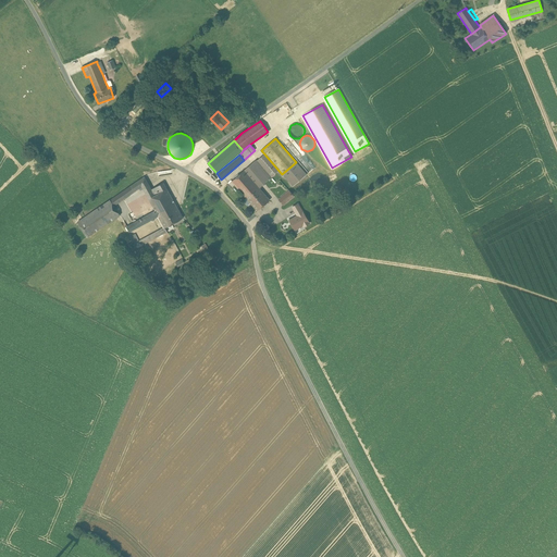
[(264,155),(257,161),(257,160),(244,171),(256,184),(259,187),(260,188),(261,187),(260,186),(271,177),(271,176),(277,171),(264,155)]
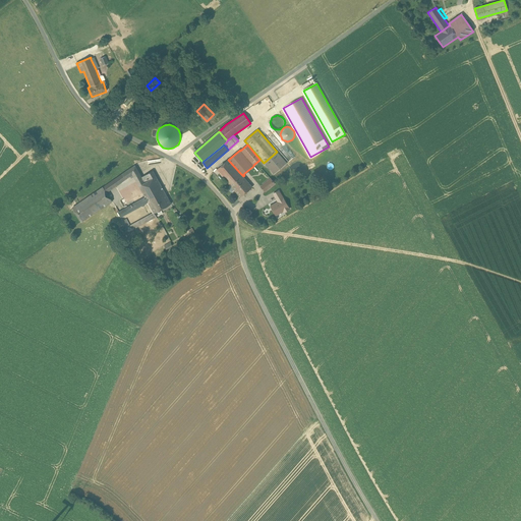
[(277,152),(264,163),(274,174),(287,163),(277,152)]
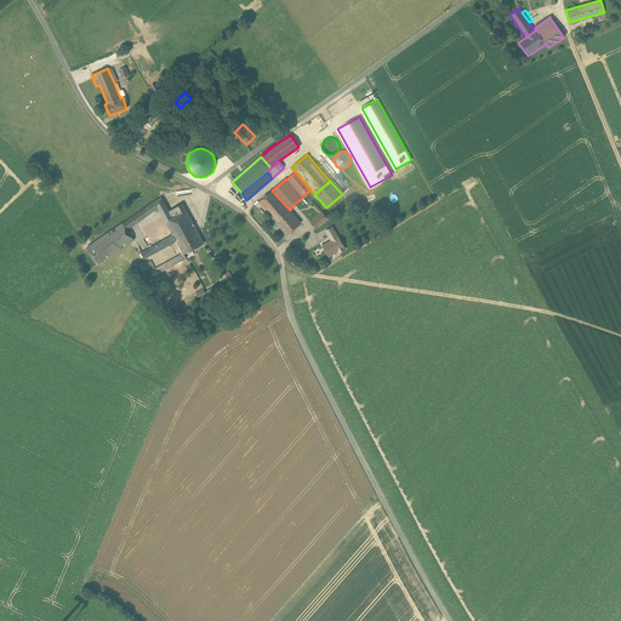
[(272,191),(258,203),(274,221),(289,209),(285,205),(272,191)]
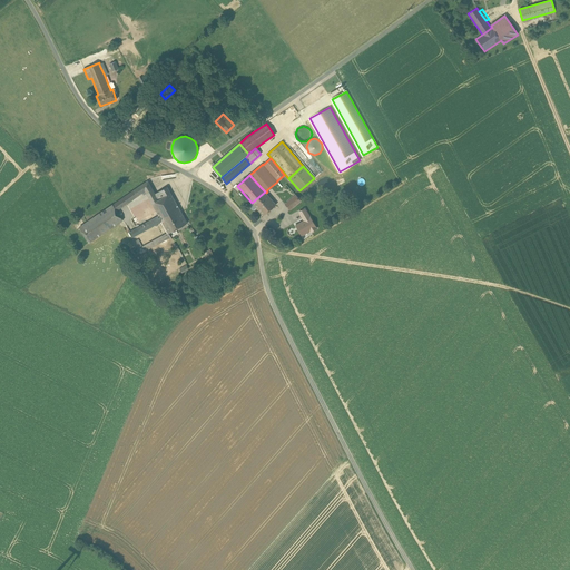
[(148,180),(141,185),(146,192),(147,194),(153,190),(148,180)]
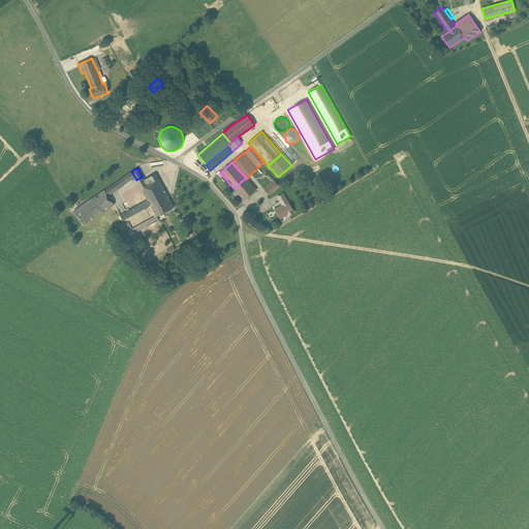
[(131,172),(125,176),(129,182),(135,178),(131,172)]
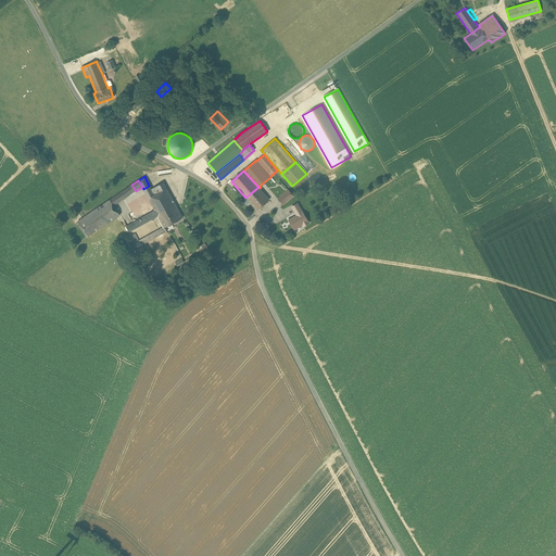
[(151,189),(146,192),(155,211),(159,216),(176,206),(163,182),(151,189)]
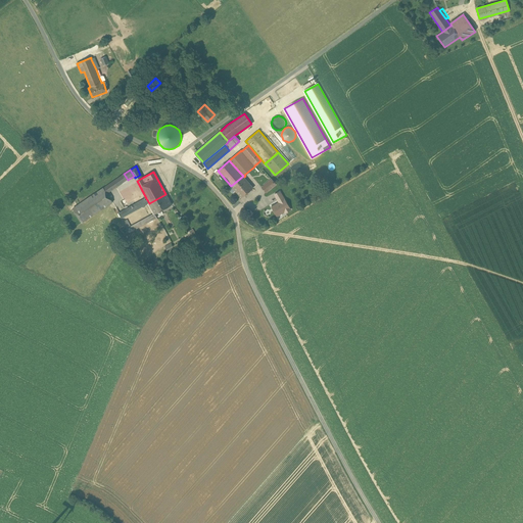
[(124,174),(103,188),(106,193),(128,180),(124,174)]
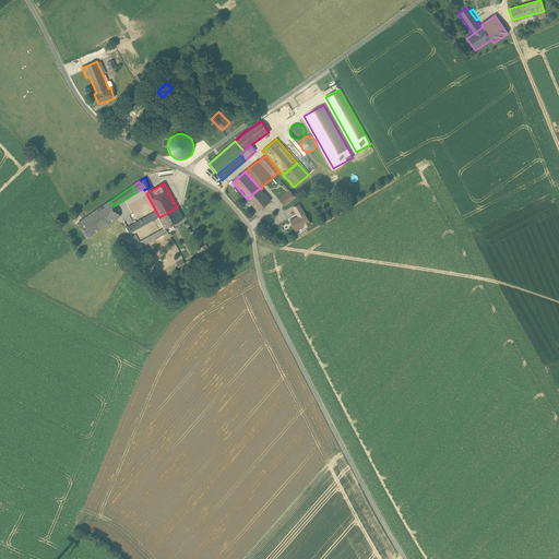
[(261,189),(260,188),(247,199),(258,212),(271,201),(261,189)]
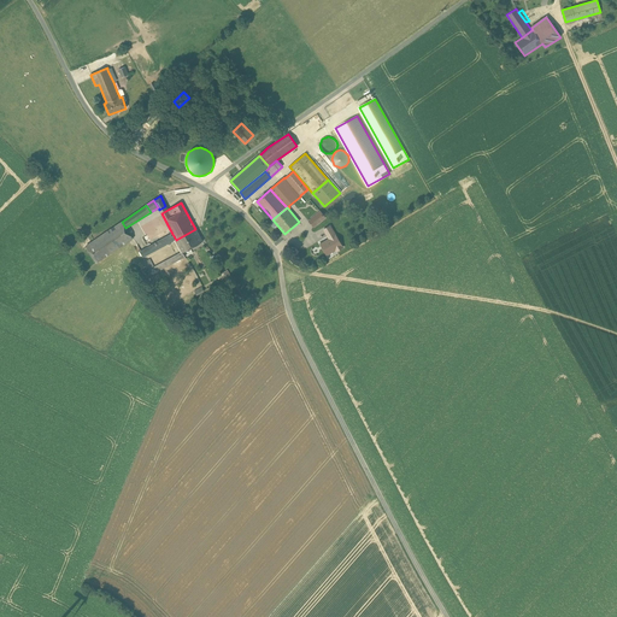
[(321,211),(312,218),(317,224),(325,217),(321,211)]
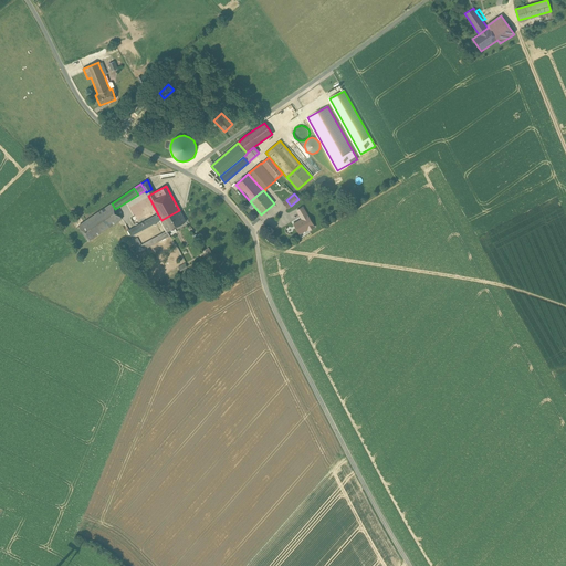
[(145,199),(129,208),(134,217),(139,213),(142,218),(155,210),(153,206),(149,208),(145,199)]
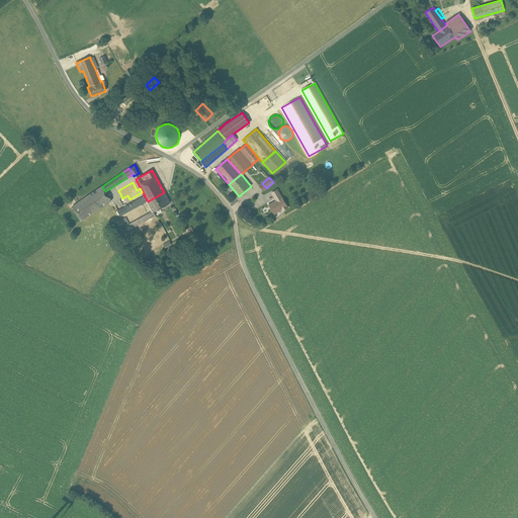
[(102,186),(72,206),(81,221),(111,200),(105,191),(102,186)]
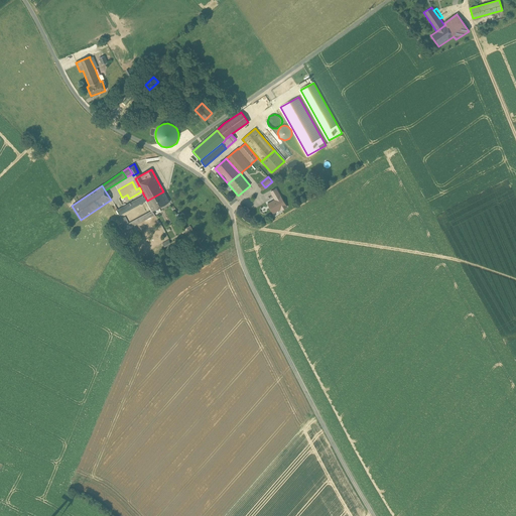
[(279,195),(276,188),(271,191),(274,198),(279,195)]
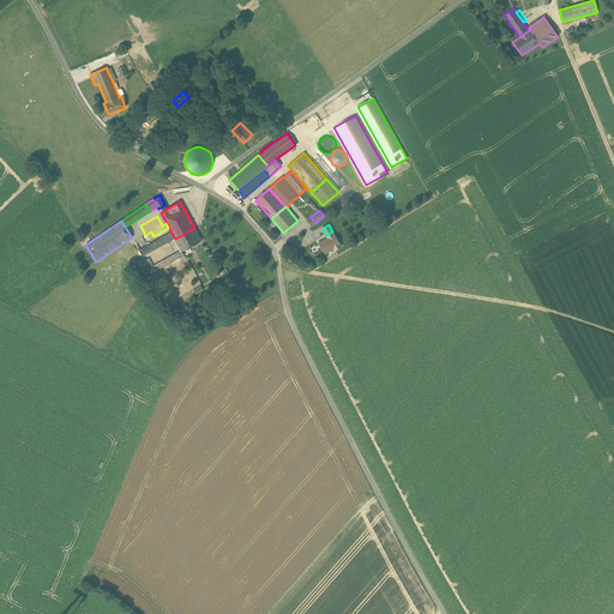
[(194,228),(175,239),(181,251),(182,251),(202,240),(194,228)]
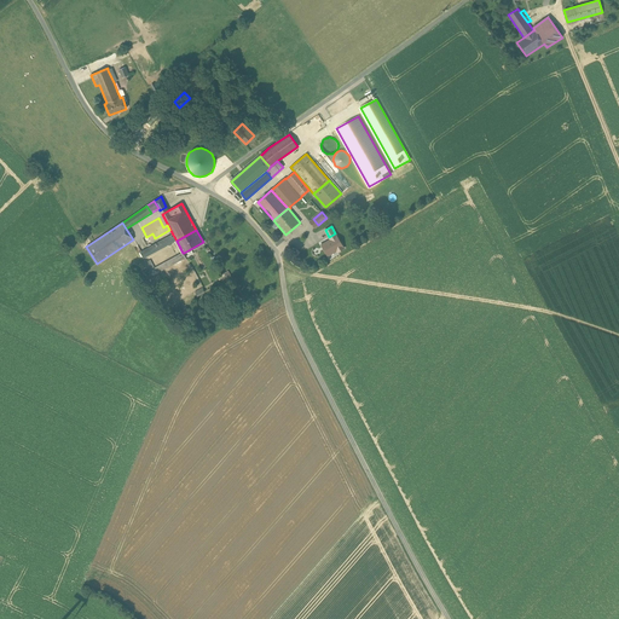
[(335,233),(329,237),(330,239),(322,244),(325,250),(328,255),(337,250),(337,252),(343,248),(335,233)]
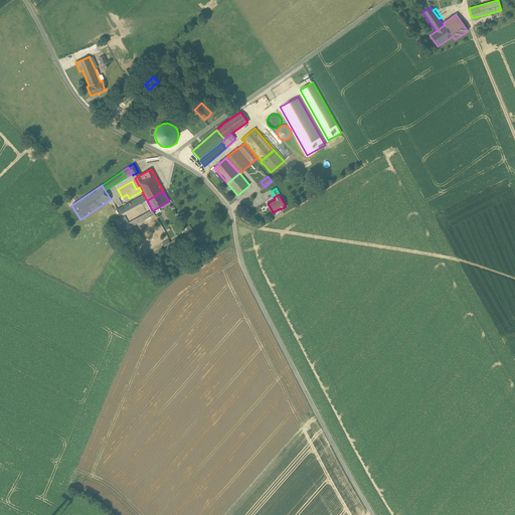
[(144,195),(117,209),(120,214),(140,203),(141,205),(142,204),(142,202),(147,200),(144,195)]
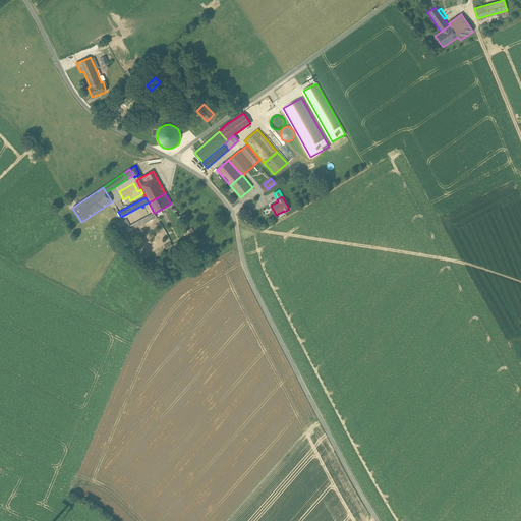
[(154,213),(130,225),(126,219),(122,221),(128,232),(157,217),(155,213),(154,213)]
